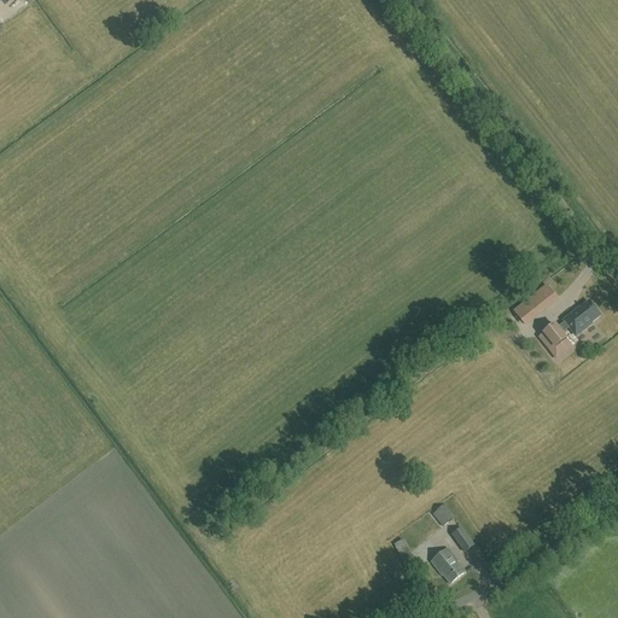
[(557,298),(547,286),(537,295),(547,307),(557,298)]
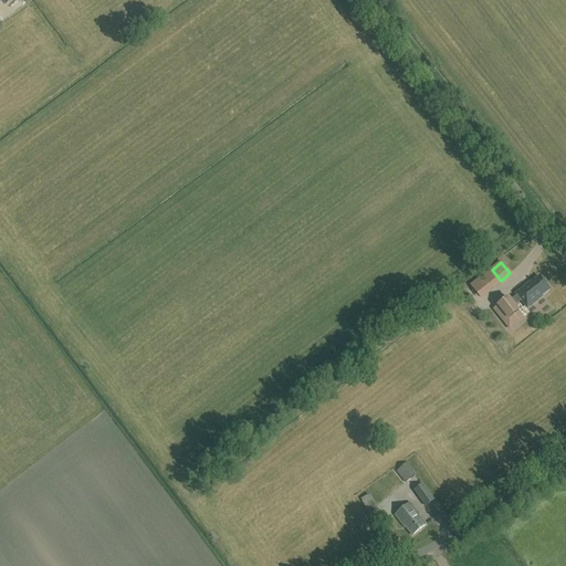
[(549,290),(540,278),(527,287),(526,286),(516,294),(517,296),(511,301),(509,297),(494,308),(505,323),(520,312),(514,306),(522,301),(527,308),(542,297),(542,296),(549,290)]
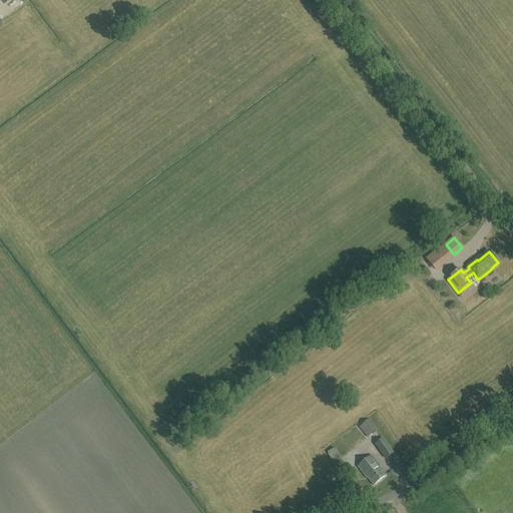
[(368,438),(378,430),(369,420),(359,428),(368,438)]
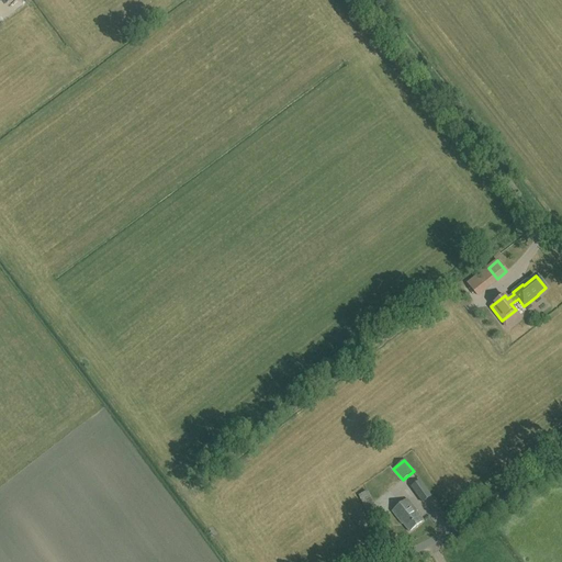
[(419,482),(411,489),(423,505),(431,498),(419,482)]
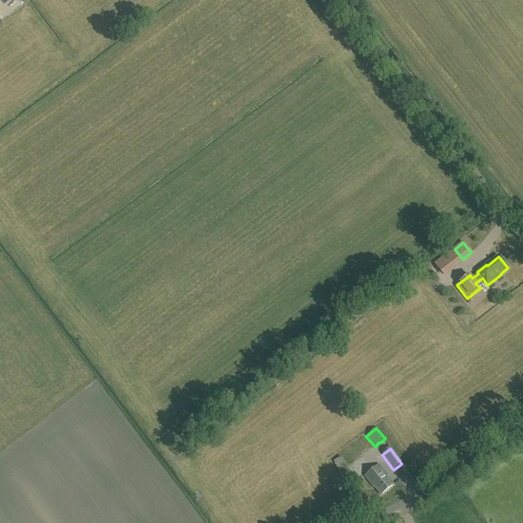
[(349,473),(342,458),(341,459),(334,462),(342,479),(345,484),(357,478),(352,471),(349,473)]
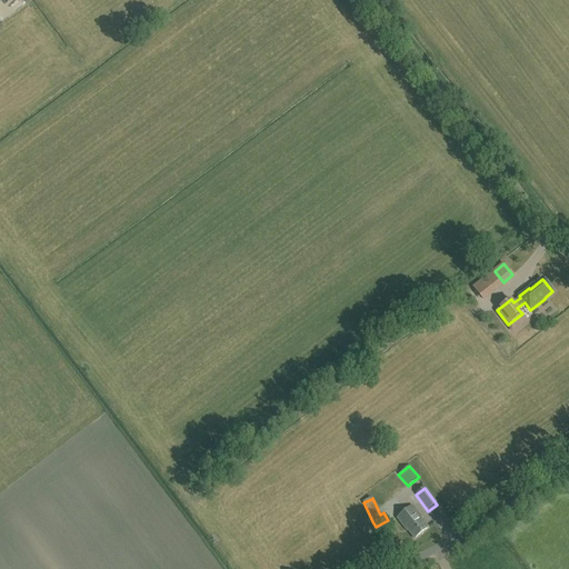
[(415,539),(428,527),(421,519),(422,518),(412,506),(397,518),(407,531),(408,530),(415,539)]
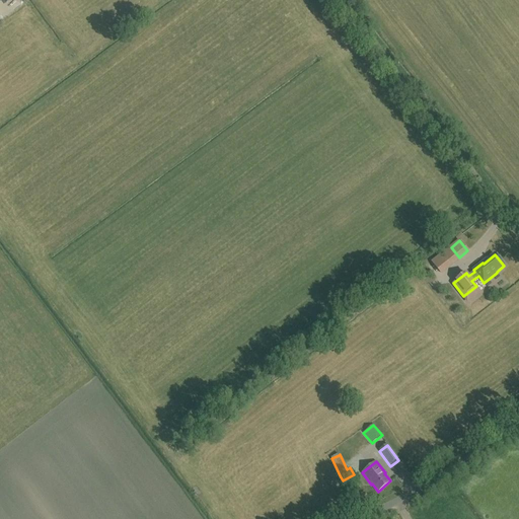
All buildings are outlined.
